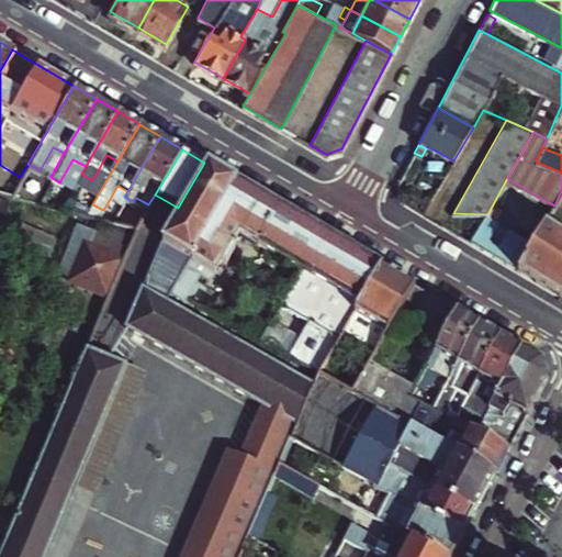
[(188,257),(233,179),(204,163),(178,208),(161,236),(159,240),(188,257)]
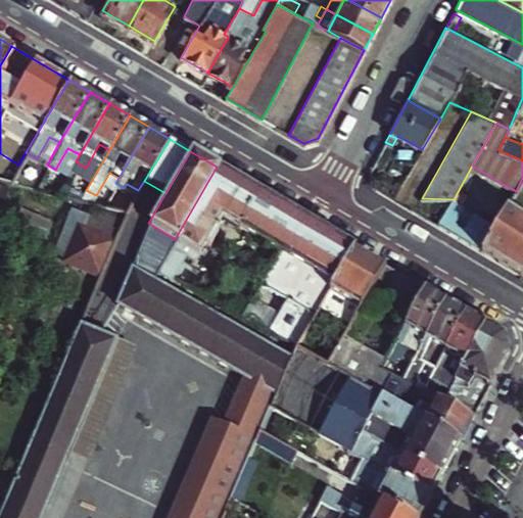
[(0,153),(0,179),(8,181),(18,165),(0,153)]
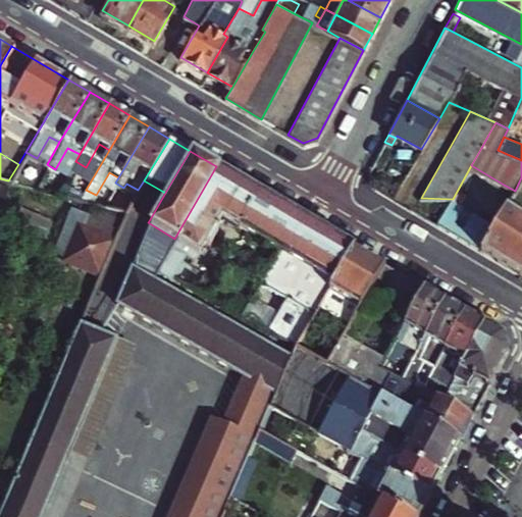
[(263,194),(216,166),(174,239),(171,245),(158,265),(170,273),(184,252),(192,257),(202,240),(206,242),(215,226),(211,224),(217,214),(243,228),(263,194)]
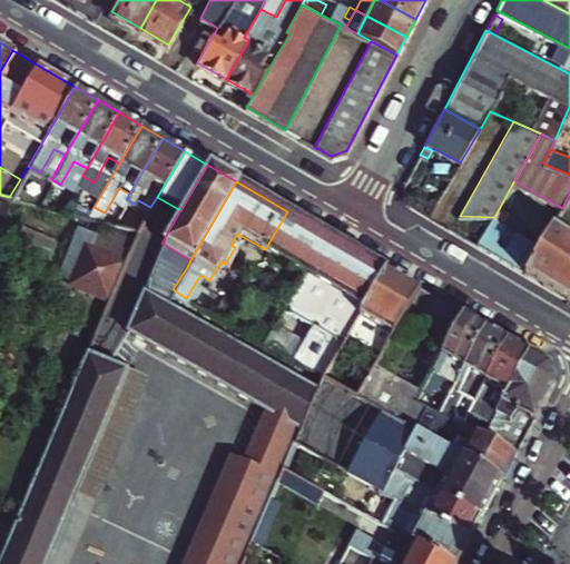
[(287,211),(265,249),(302,271),(281,308),(307,324),(297,343),(269,327),(261,340),(321,376),(346,333),(383,268),(287,211)]
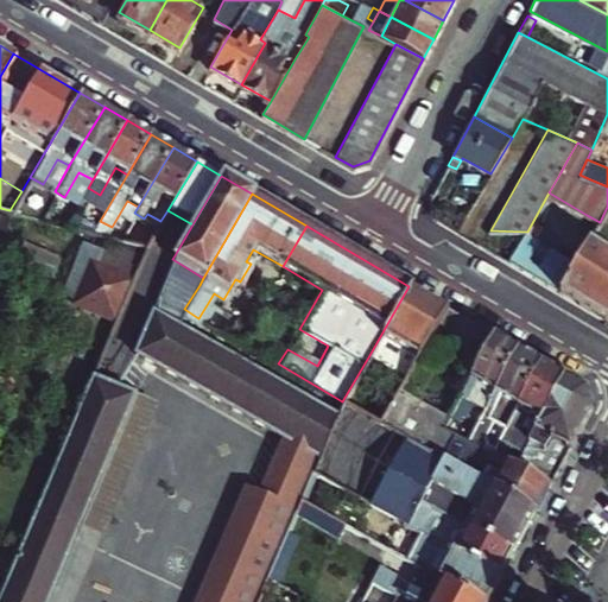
[(527,232),(512,260),(523,266),(538,239),(527,232)]
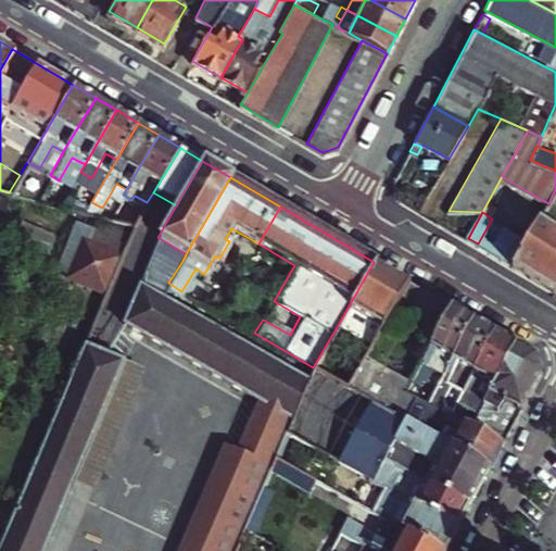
[(492,218),(478,243),(489,250),(503,225),(492,218)]
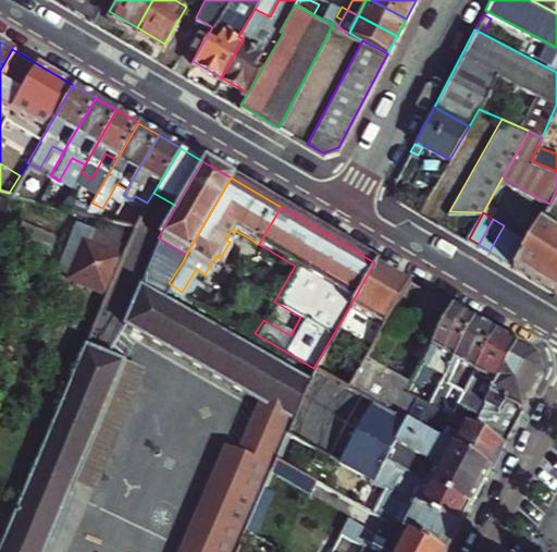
[(514,265),(556,290),(556,233),(539,222),(528,240),(514,265)]
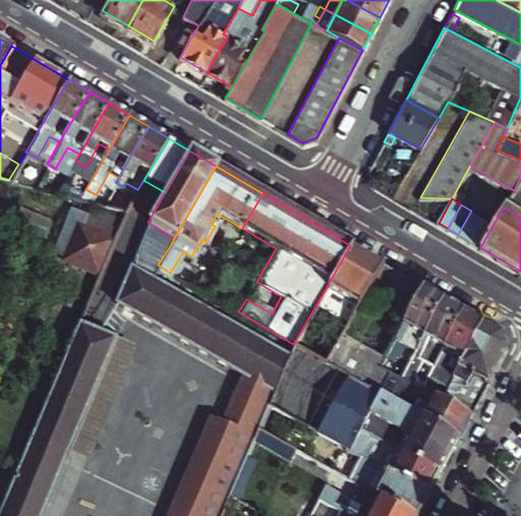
[(471,211),(458,234),(468,240),(482,217),(471,211)]
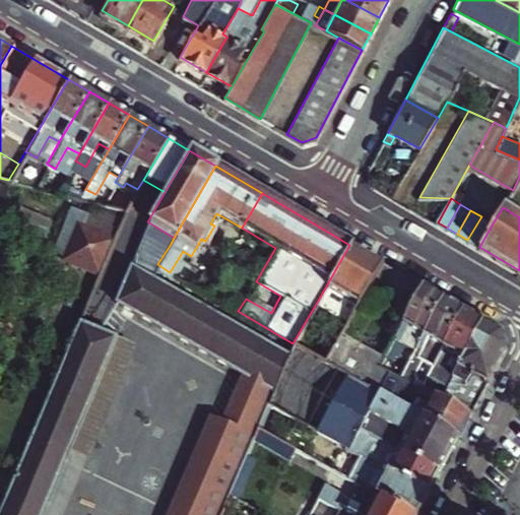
[(479,247),(493,223),(481,216),(467,240),(479,247)]
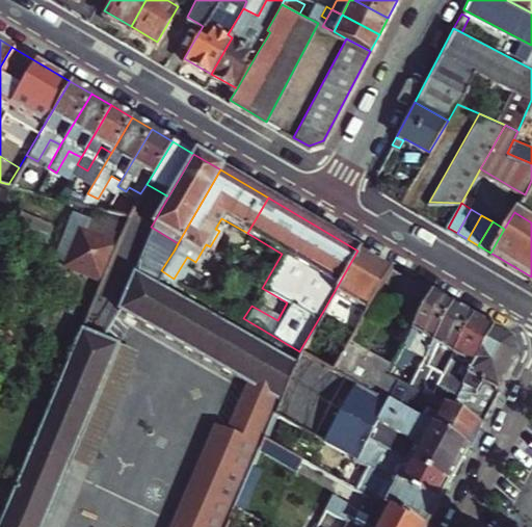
[(101,279),(117,240),(79,225),(62,262),(101,279)]
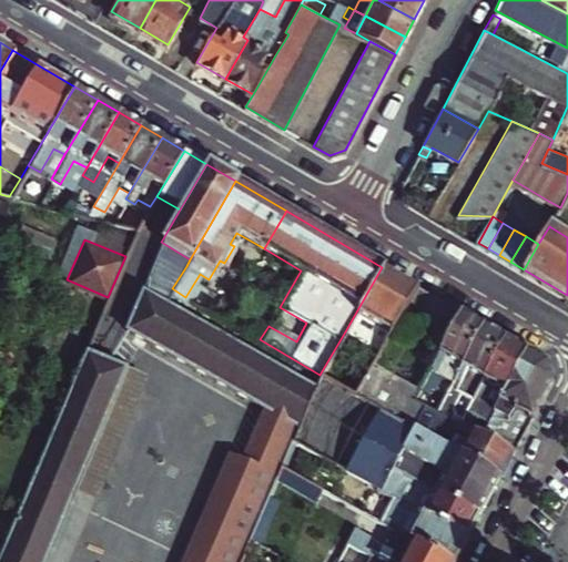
[(190,259),(161,242),(142,287),(125,326),(263,402),(298,422),(315,386),(166,299),(172,288),(186,266),(190,259)]
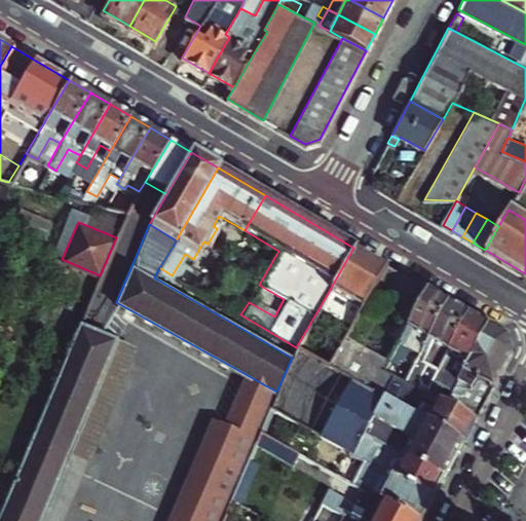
[(353,248),(320,307),(350,325),(380,275),(385,266),(353,248)]
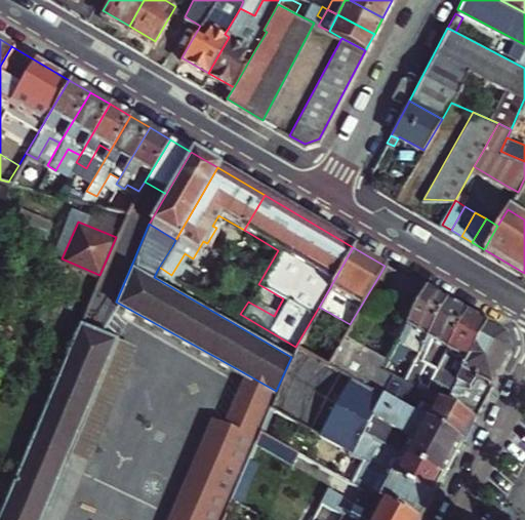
[(412,313),(425,289),(385,266),(379,275),(399,286),(391,301),(412,313)]
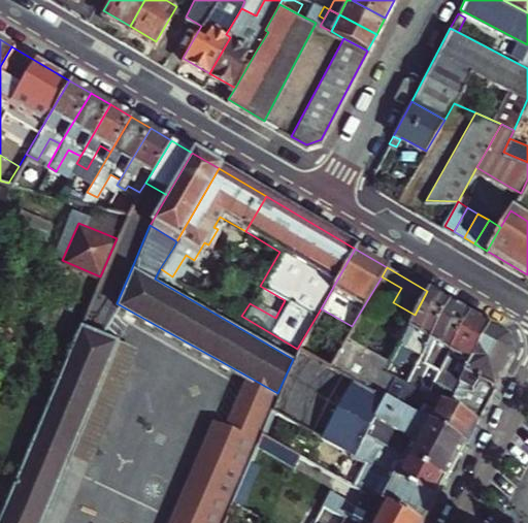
[(448,302),(427,291),(415,315),(399,342),(419,354),(448,302)]
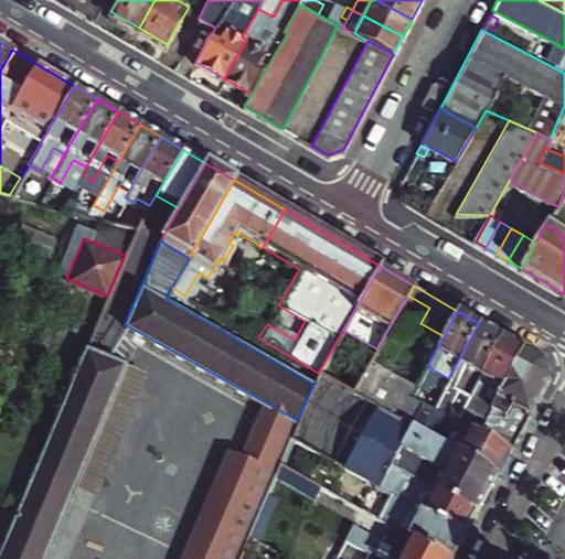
[(247,331),(258,337),(267,324),(268,322),(257,314),(247,331)]
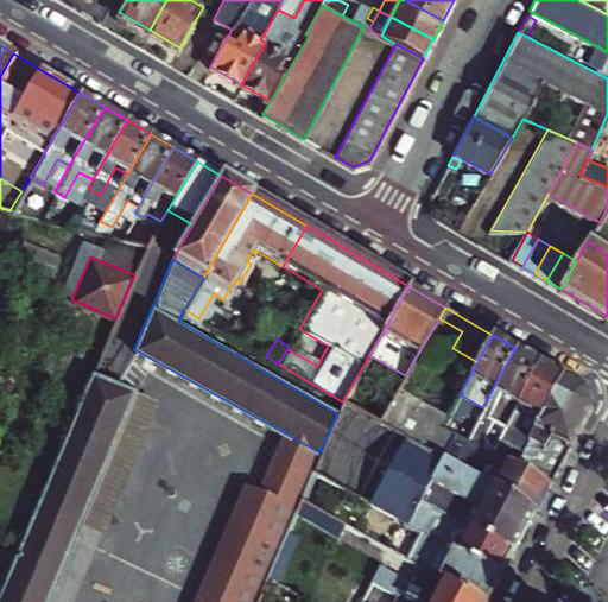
[(537,361),(515,348),(482,407),(469,433),(476,437),(480,439),(494,414),(505,420),(537,361)]
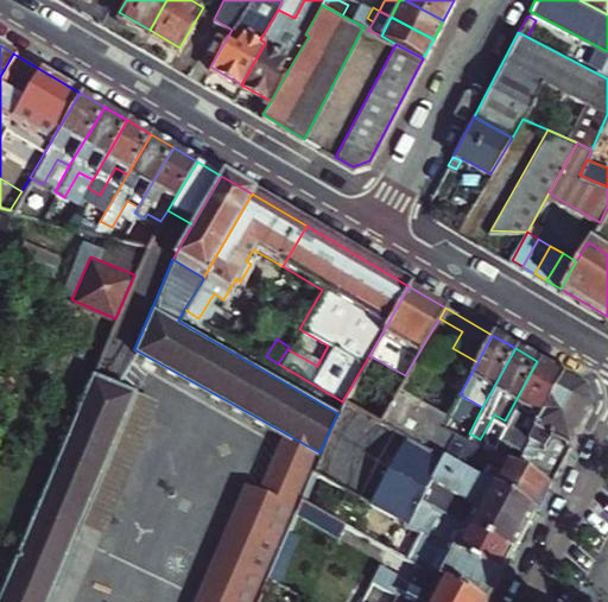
[(537,361),(505,420),(496,437),(520,449),(559,374),(537,361)]
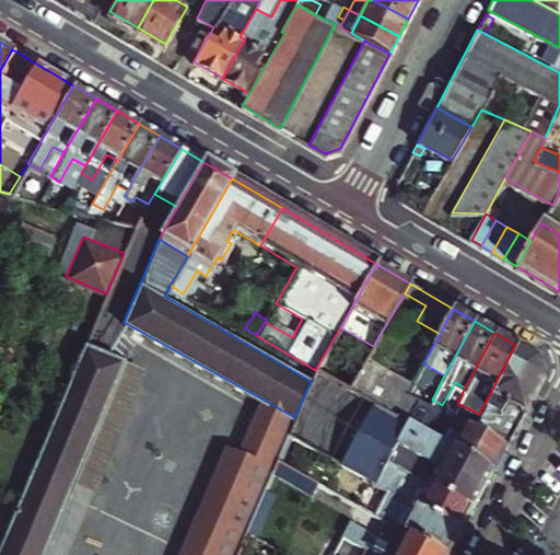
[(84,344),(46,435),(12,513),(0,541),(0,554),(41,554),(123,360),(104,353),(84,344)]
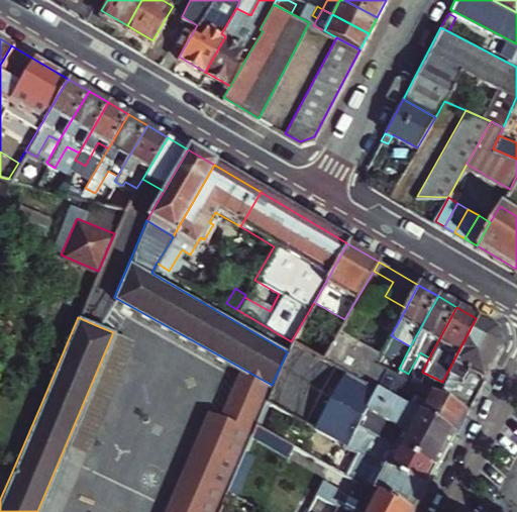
[(496,330),(476,318),(442,382),(434,396),(450,405),(464,413),(476,391),(462,383),(469,372),(482,380),(500,345),(496,330)]
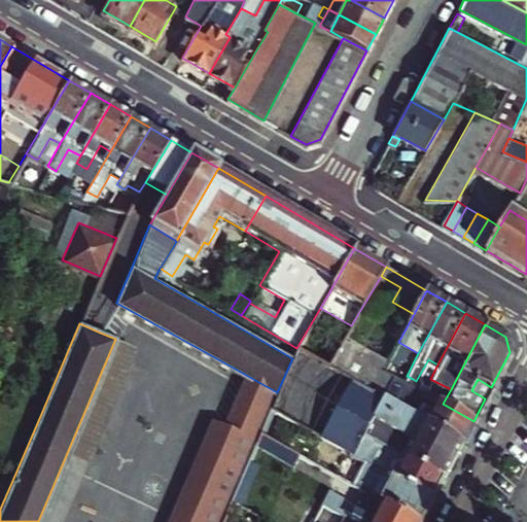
[(429,395),(423,392),(426,387),(419,383),(416,388),(410,385),(403,381),(384,370),(389,360),(345,336),(327,364),(350,378),(381,395),(462,441),(473,421),(459,413),(443,404),(432,397),(429,395)]
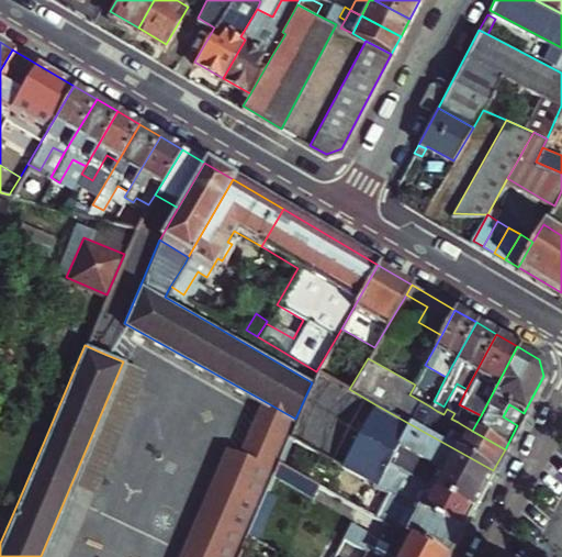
[(289,431),(295,419),(260,399),(237,450),(225,445),(177,556),(234,556),(273,468),(278,457),(279,458),(291,432),(289,431)]
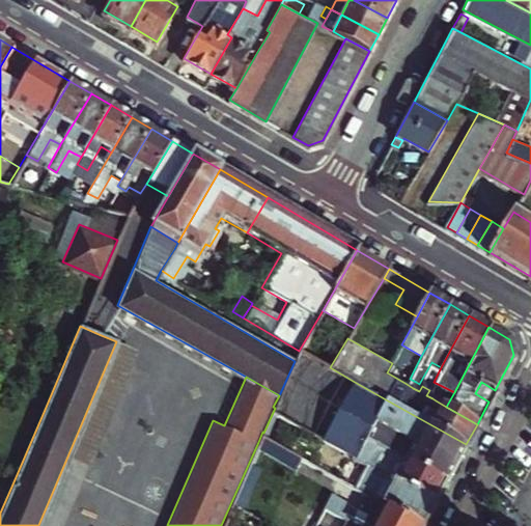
[(413,388),(416,382),(410,379),(407,384),(413,388)]
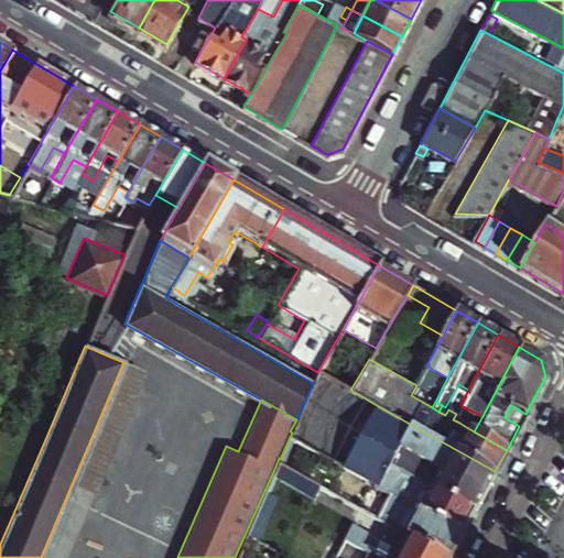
[(375,404),(342,461),(376,481),(387,460),(391,453),(397,442),(408,423),(375,404)]
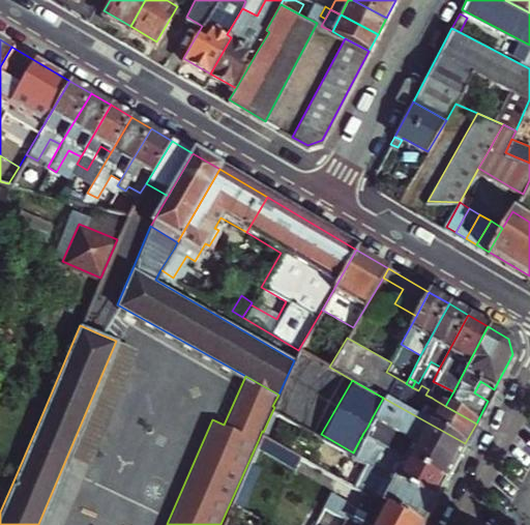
[(425,395),(432,398),(435,392),(429,389),(425,395)]
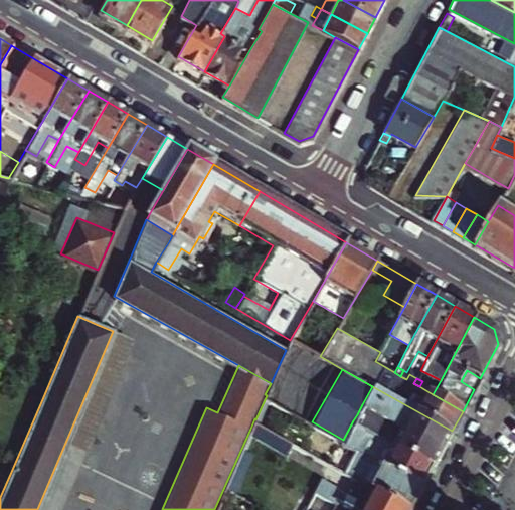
[(372,386),(362,404),(389,420),(381,437),(433,467),(452,431),(372,386)]
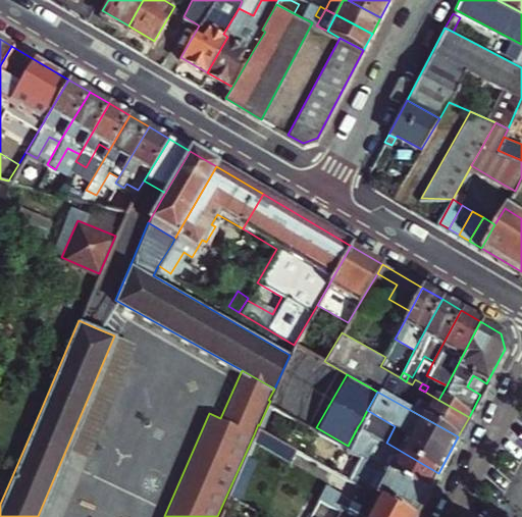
[(371,426),(362,420),(358,426),(368,432),(371,426)]
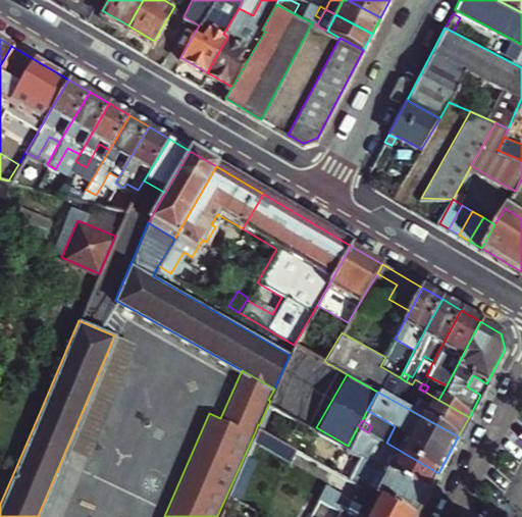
[(258,424),(254,434),(291,455),(296,447),(259,425),(258,424)]
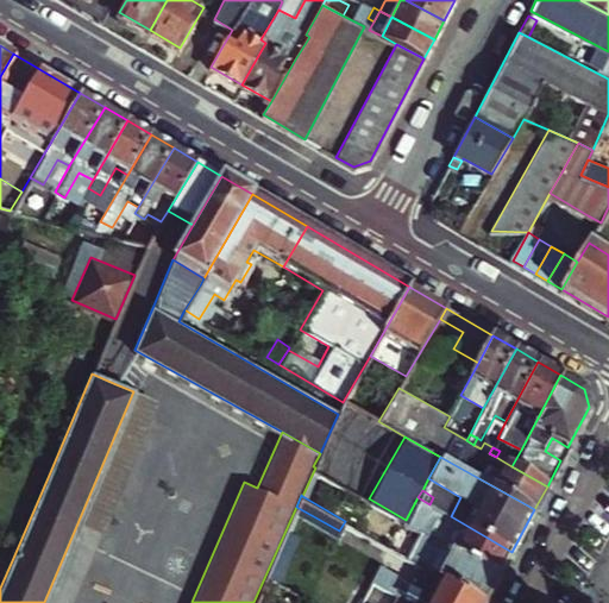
[(418,497),(406,520),(405,522),(451,547),(437,573),(485,602),(512,552),(451,516),(429,504),(418,497)]
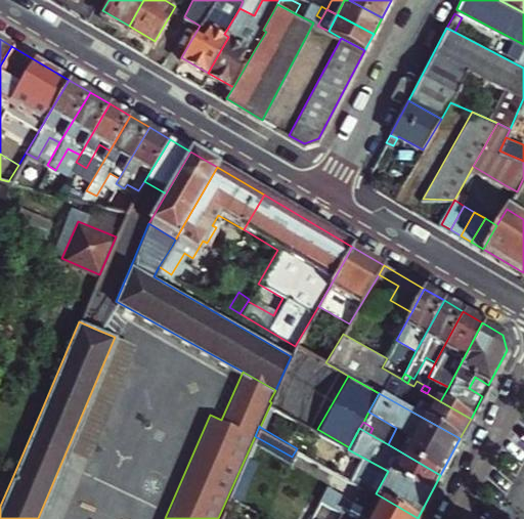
[(319,498),(349,515),(356,518),(417,518),(418,518),(376,493),(362,486),(354,501),(326,485),(319,498)]
